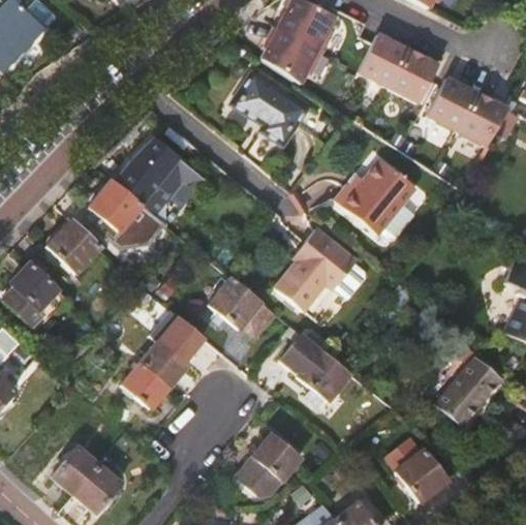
[(6,0),(5,1),(0,5),(0,67),(3,70),(44,26),(17,0),(6,0)]
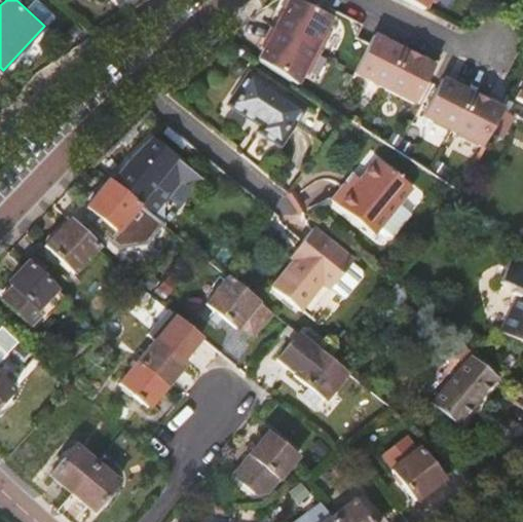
[(263,46),(257,58),(295,83),(302,72),(306,74),(329,30),(325,27),(330,17),(294,0),(287,0),(272,29),(269,28),(262,42),(264,43),(263,46)]
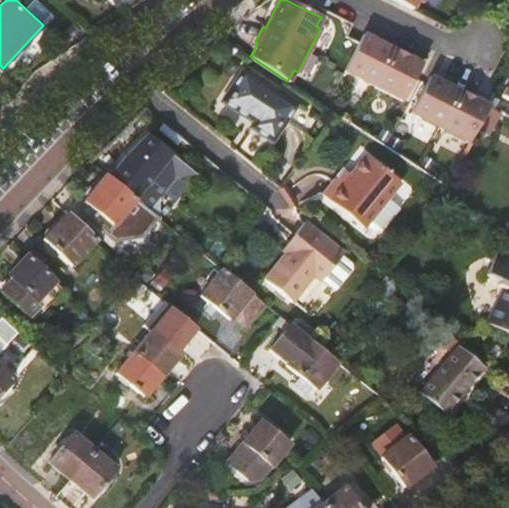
[(400,0),(415,8),(419,0),(422,0),(424,1),(424,0),(400,0)]
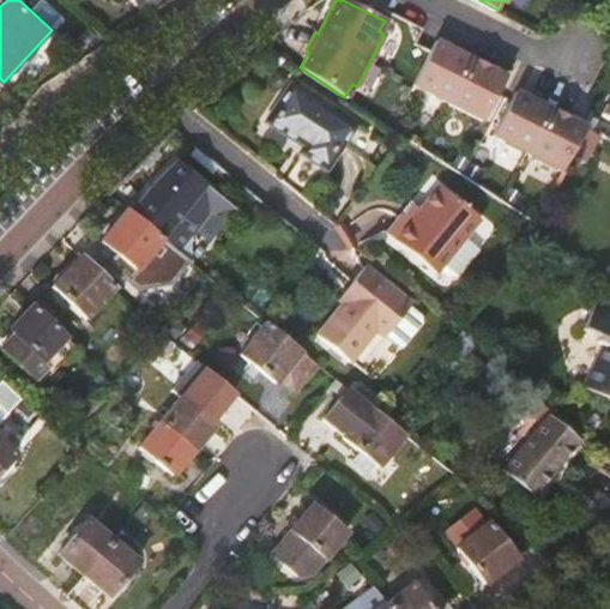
[(508,77),(439,38),(414,83),(483,120),(508,77)]
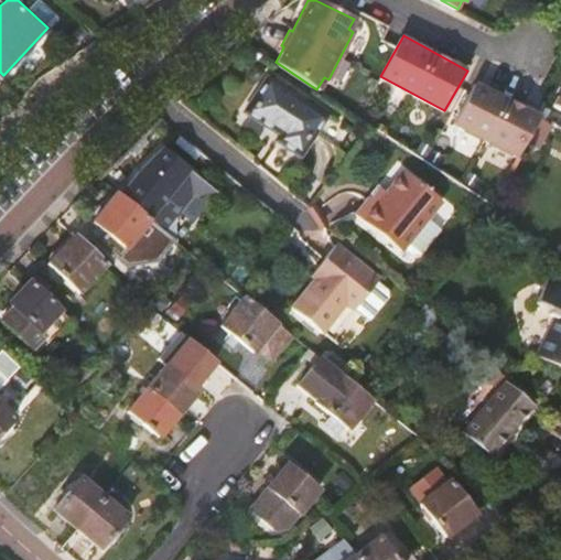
[(331,118),(271,77),(248,112),(281,135),(278,141),(303,159),(331,118)]
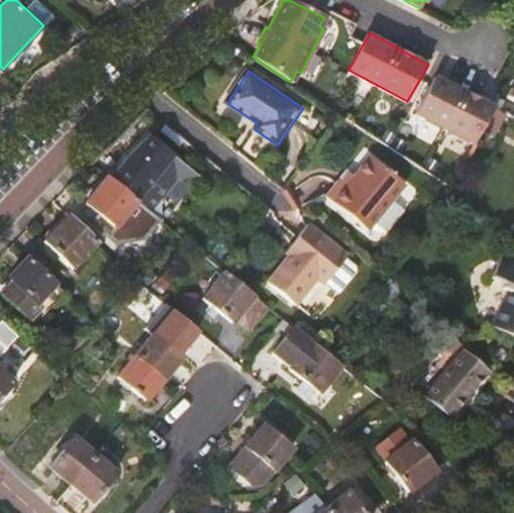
[(490,117),(496,106),(436,77),(416,114),(476,143),(484,128),(490,117)]
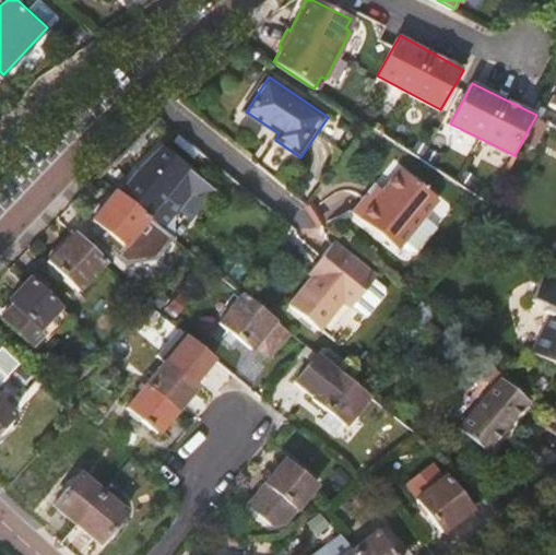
[(536,115),(530,127),(543,134),(549,122),(536,115)]
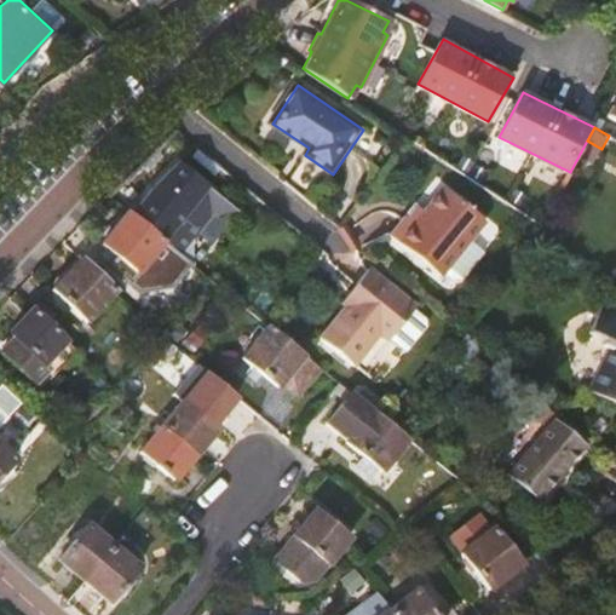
[(602,149),(587,141),(580,154),(593,162),(602,149)]
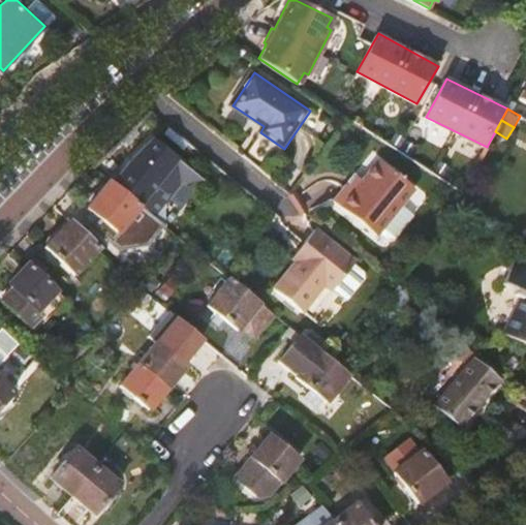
[(143,204),(162,219),(167,213),(164,201),(181,181),(193,181),(199,174),(154,137),(132,160),(116,182),(143,204)]
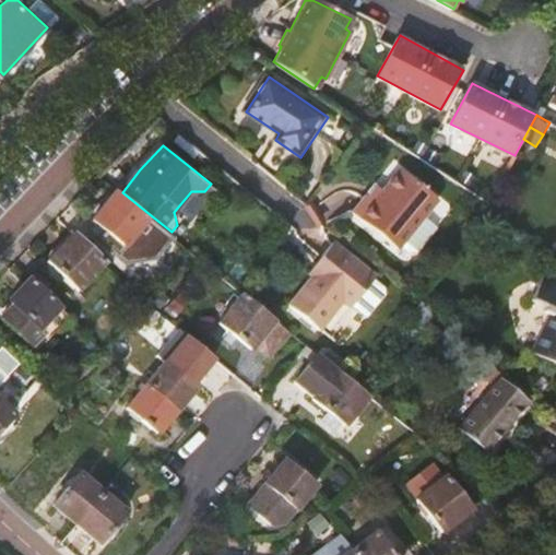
[(370,192),(357,209),(403,246),(442,197),(405,167),(379,199),(370,192)]
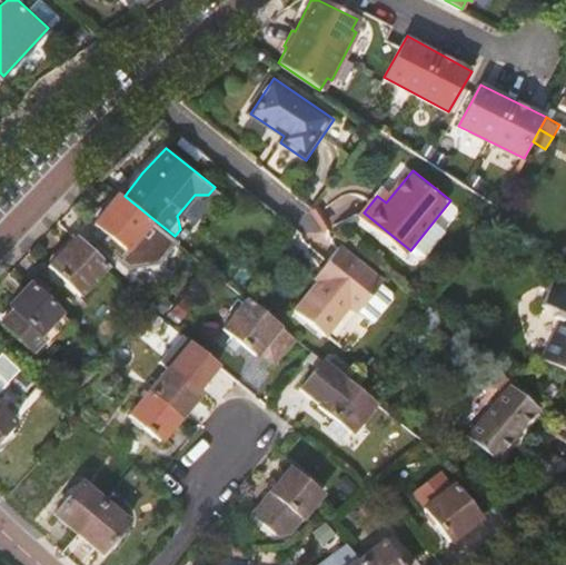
[(125,196),(120,194),(96,224),(129,250),(154,219),(125,196)]
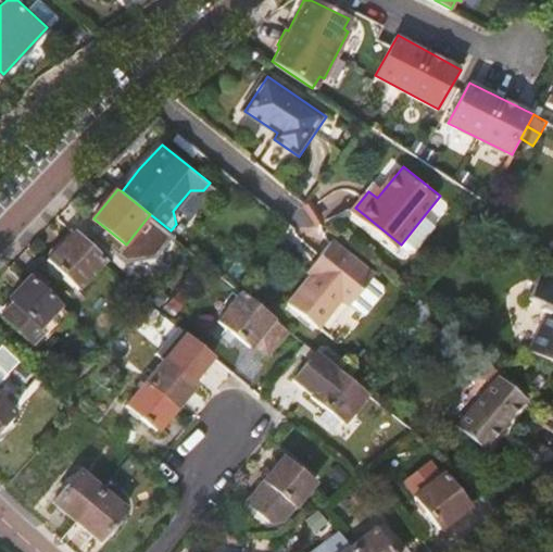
[(107,260),(76,230),(49,258),(79,287),(107,260)]
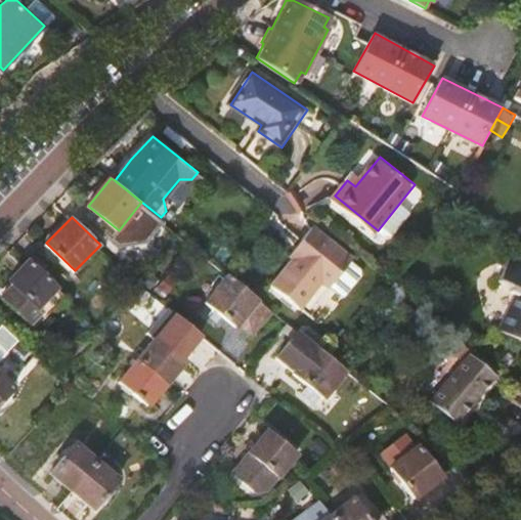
[(356,258),(316,226),(303,243),(306,245),(275,285),(303,306),(324,279),(334,287),(334,286),(354,260),(356,258)]
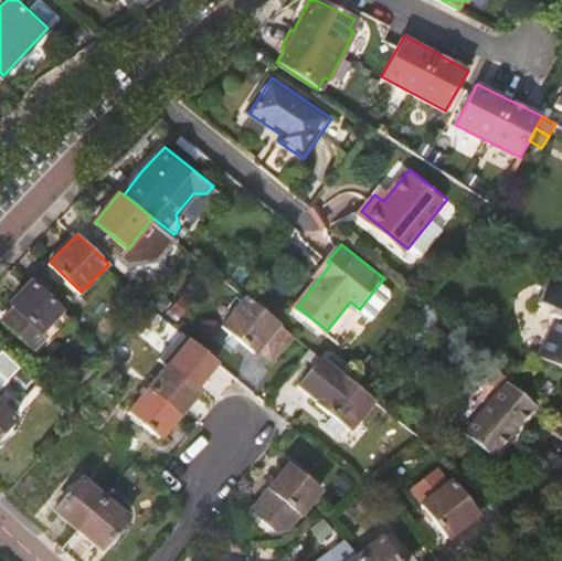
[(561,283),(550,277),(539,302),(552,307),(550,311),(558,316),(540,353),(561,363),(561,283)]
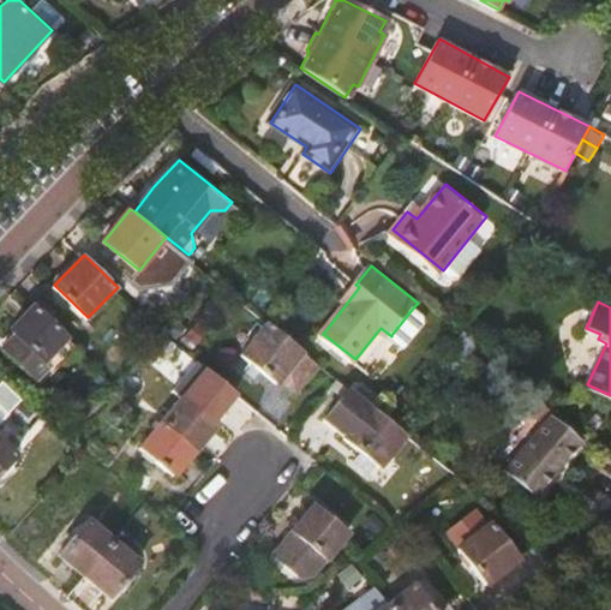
[(67,335),(35,304),(11,329),(17,334),(5,347),(37,378),(51,365),(45,359),(67,335)]
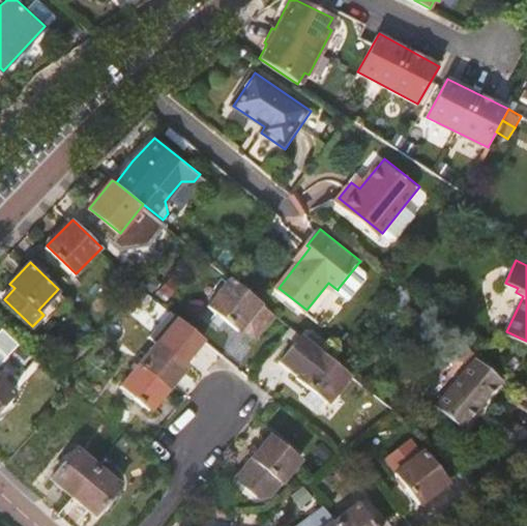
[(369,271),(358,263),(338,289),(352,299),(369,278),(369,271)]
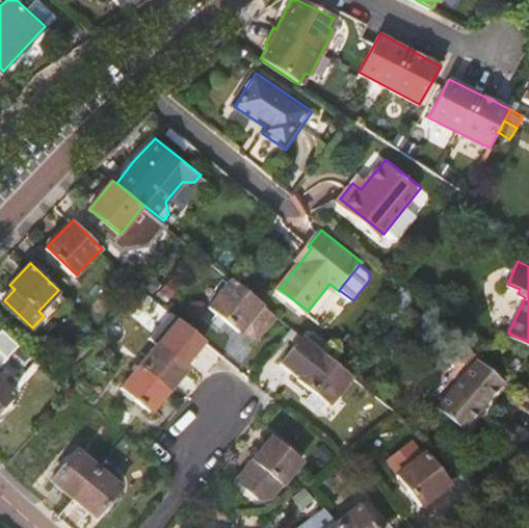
[(164,279),(156,272),(148,284),(156,290),(164,279)]
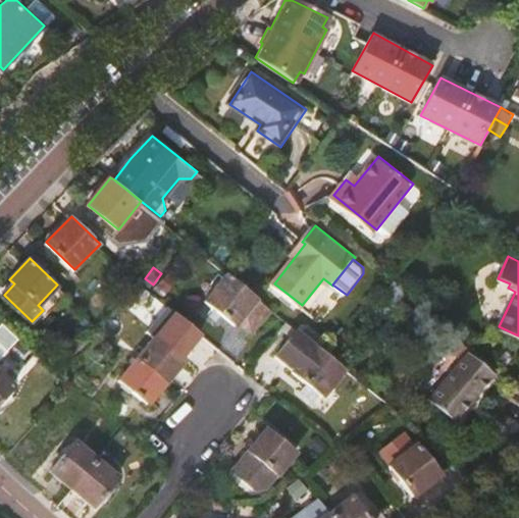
[(274,309),(227,271),(205,299),(238,325),(240,322),(254,333),(274,309)]
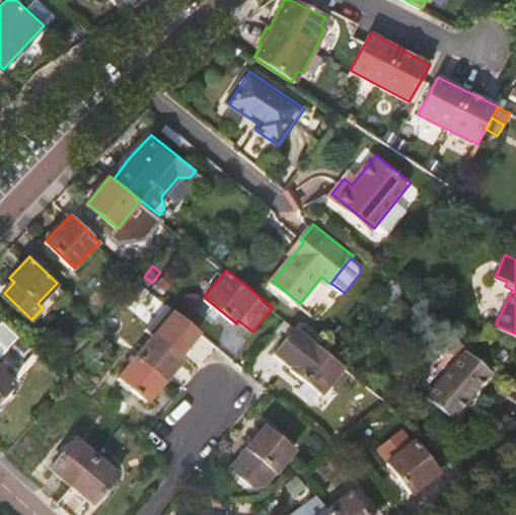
[(174,280),(164,272),(153,286),(162,294),(174,280)]
